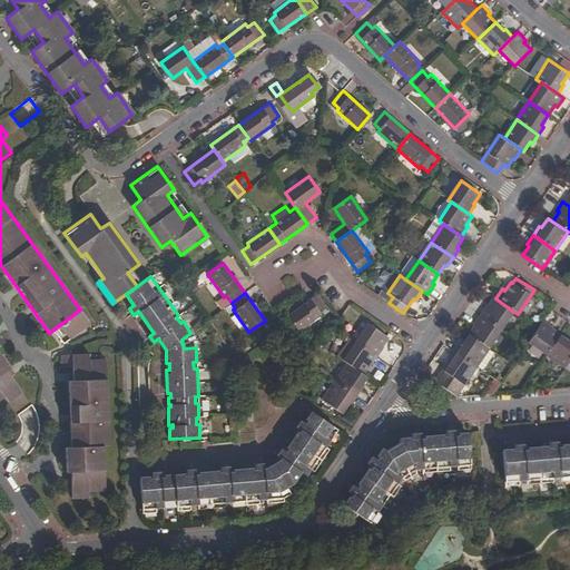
[(326,307),(317,294),(286,314),(298,331),(322,315),(320,312),(326,307)]
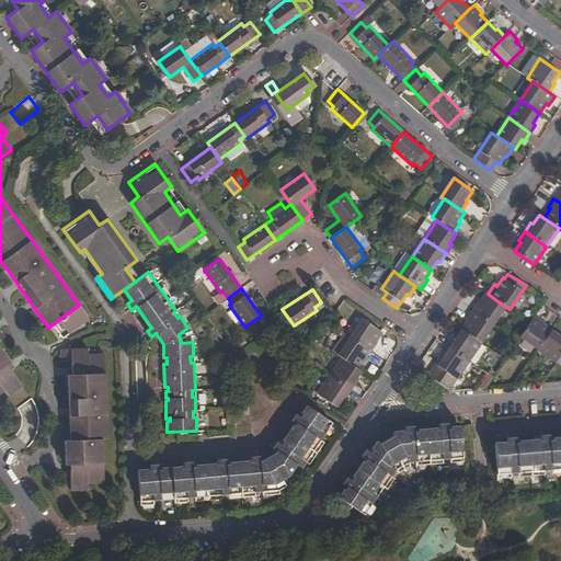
[(493,324),(505,307),(488,294),(485,293),(480,300),(478,299),(471,309),(493,324)]
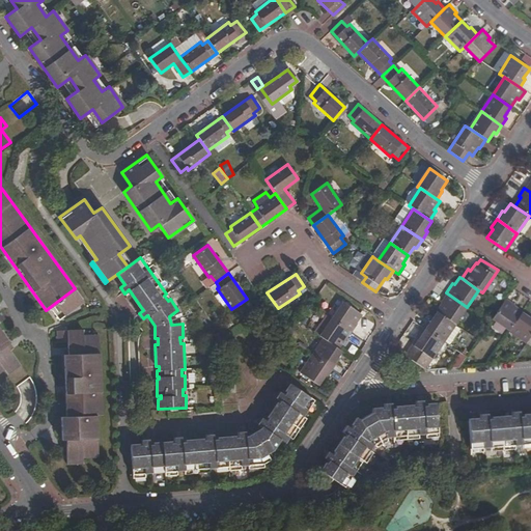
[(443,303),(437,311),(455,325),(467,307),(446,292),(440,301),(443,303)]
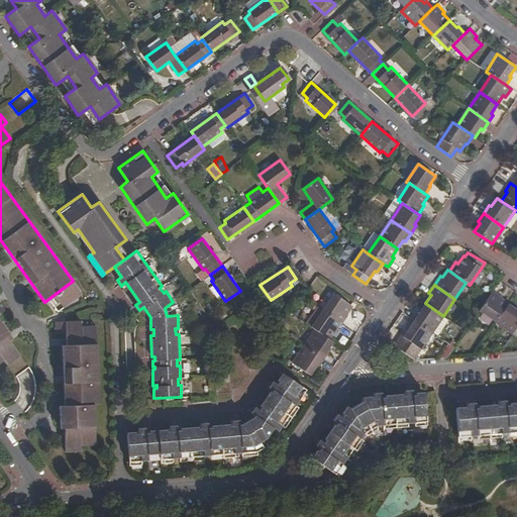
[(496,322),(508,304),(500,298),(501,296),(494,290),(488,298),(480,310),(496,322)]
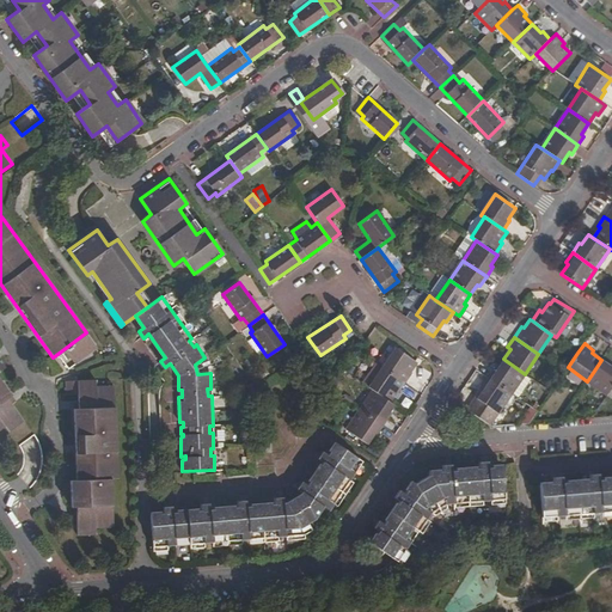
[(395,347),(381,367),(404,383),(411,373),(409,372),(416,361),(395,347)]
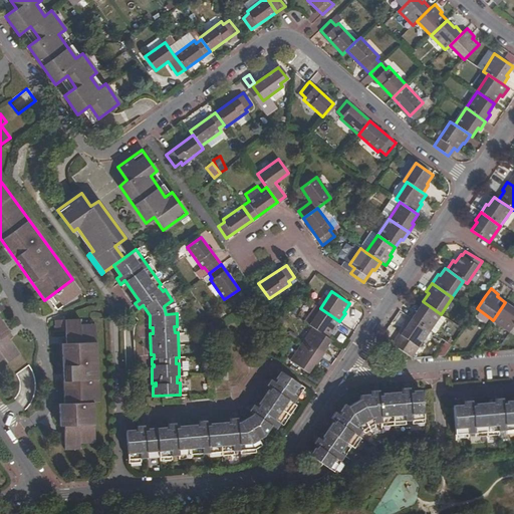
[(415,307),(409,316),(429,330),(441,314),(423,301),(417,309),(415,307)]
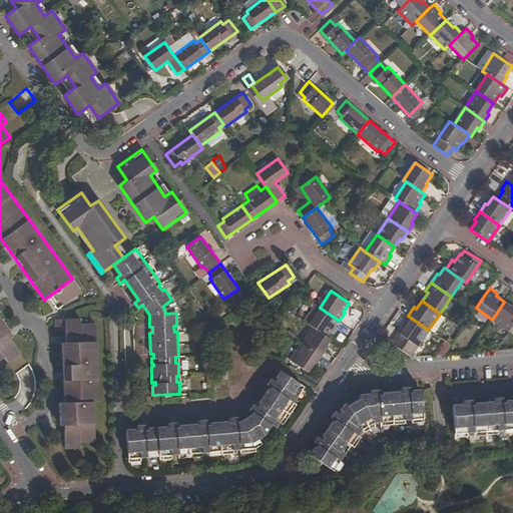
[(492,320),(509,331),(512,326),(512,324),(512,307),(504,302),(492,320)]
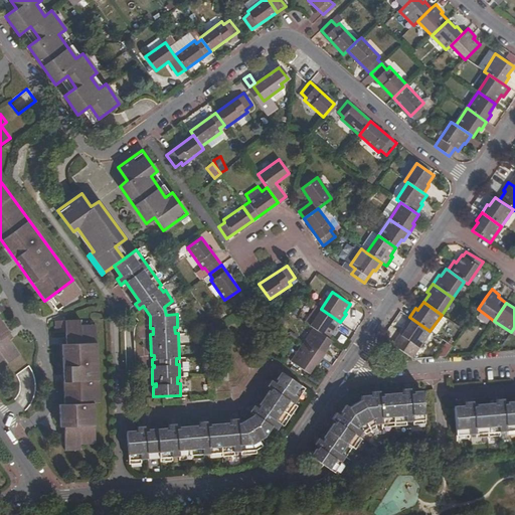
[(0,310),(3,309),(0,304),(0,360),(3,358),(7,363),(20,354),(5,334),(9,331),(0,319),(0,310)]
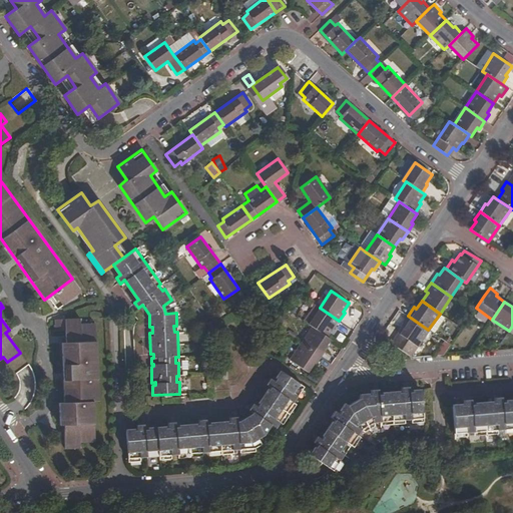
[(308,324),(312,327),(326,336),(332,328),(333,330),(339,321),(320,308),(308,324)]
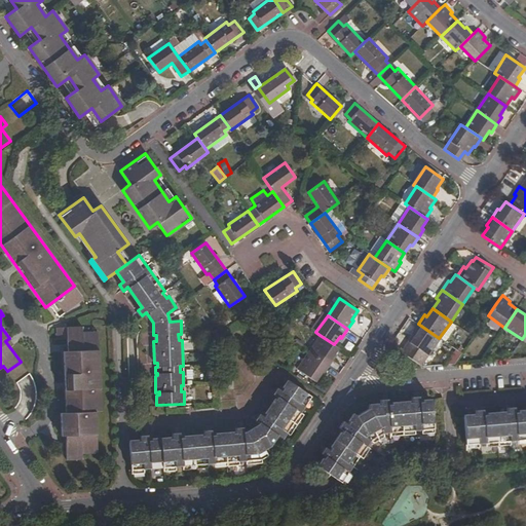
[(415,334),(402,352),(420,366),(439,338),(418,324),(413,332),(415,334)]
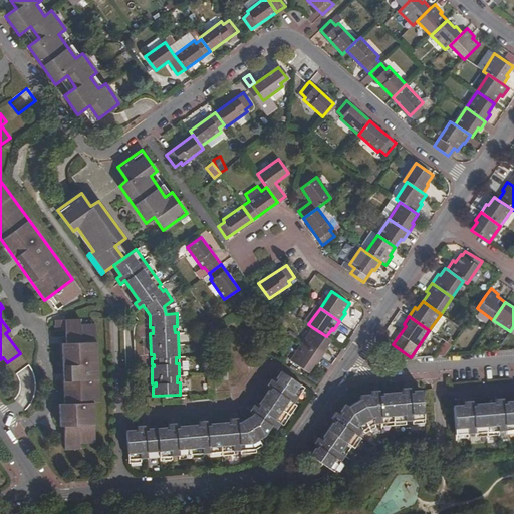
[(79,318),(65,319),(65,330),(66,342),(61,342),(63,403),(58,404),(59,426),(63,425),(64,450),(79,449),(80,443),(94,443),(93,402),(98,402),(95,322),(79,323),(79,318)]
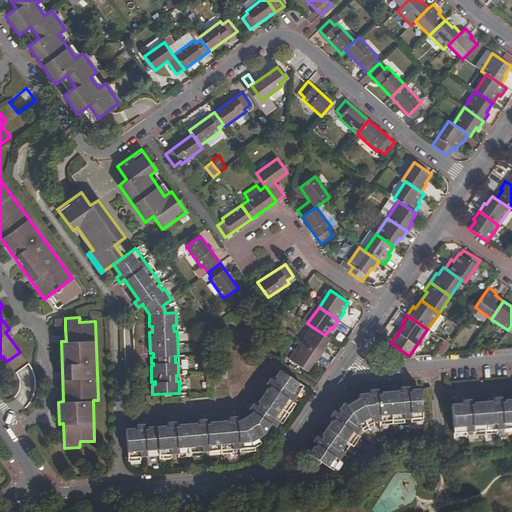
[(65,329),(65,318),(54,319),(55,330),(65,329)]
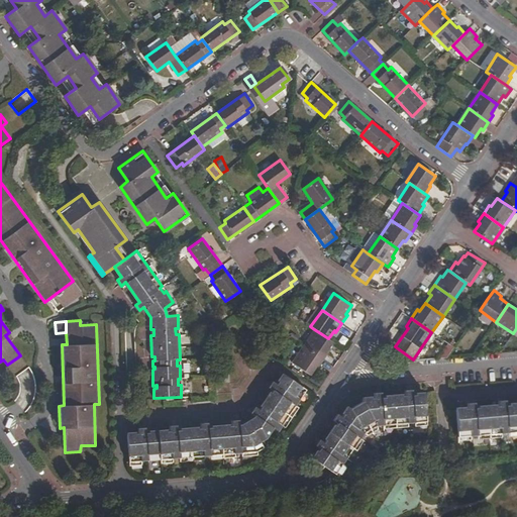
[(314,329),(303,346),(323,359),(329,351),(326,349),(332,341),(328,338),(314,329)]
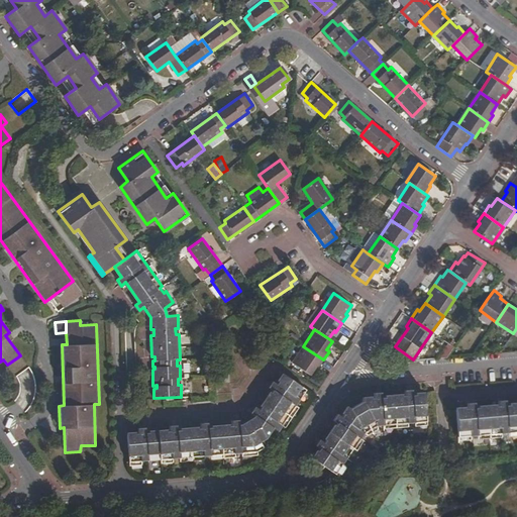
[(323,359),(303,346),(292,363),(310,375),(315,367),(317,369),(323,359)]
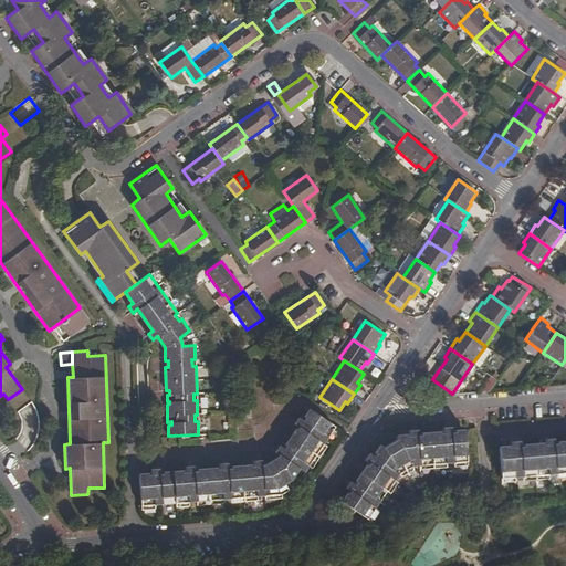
[(150,474),(138,475),(139,505),(208,500),(279,493),(294,485),(334,426),(310,410),(302,420),(297,417),(294,423),(297,427),(283,448),(279,446),(274,452),(279,456),(278,458),(264,464),(261,465),(261,459),(253,460),(253,465),(227,468),(227,462),(219,463),(220,469),(194,470),(194,465),(185,465),(185,471),(159,473),(159,468),(150,469),(150,474)]
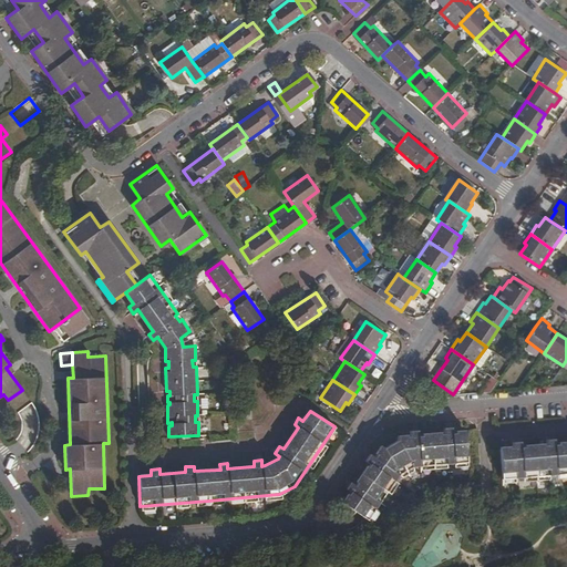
[(343,504),(369,519),(404,468),(468,463),(466,432),(453,433),(452,428),(444,429),(444,434),(419,435),(419,431),(411,431),(411,436),(399,437),(399,441),(384,447),(382,446),(375,457),(370,454),(367,461),(371,464),(357,485),(351,482),(347,488),(351,492),(343,504)]
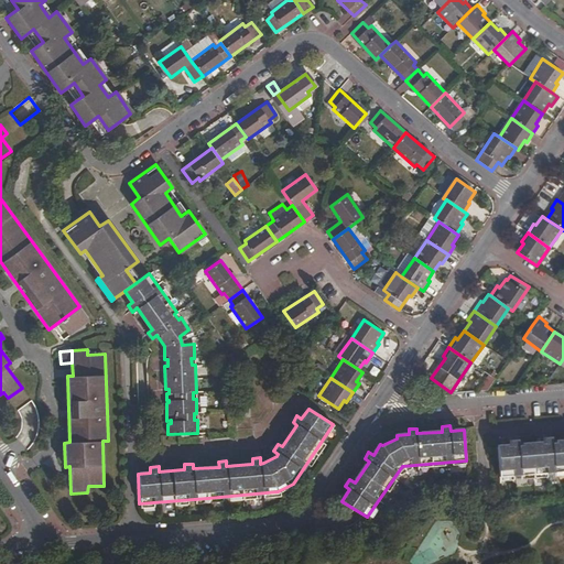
[(500,477),(563,470),(563,441),(553,442),(552,436),(544,437),(544,443),(519,445),(519,440),(510,440),(510,446),(498,447),(500,477)]
